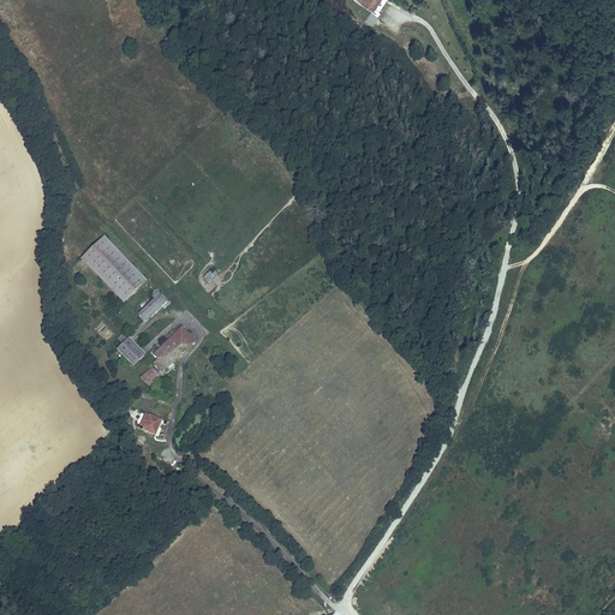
[(126,298),(147,276),(105,234),(84,255),(126,298)]
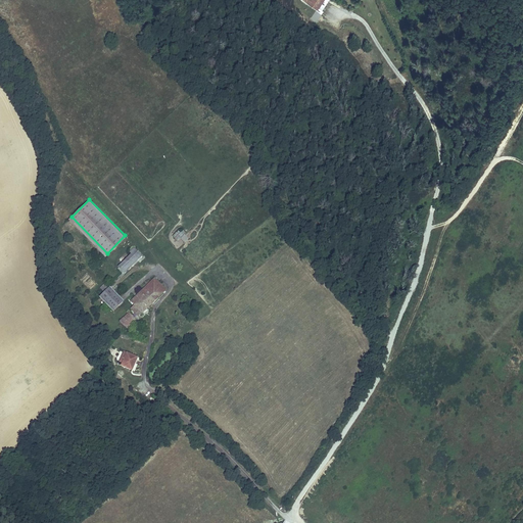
[(179,241),(181,239),(185,243),(190,237),(181,230),(174,237),(179,241)]
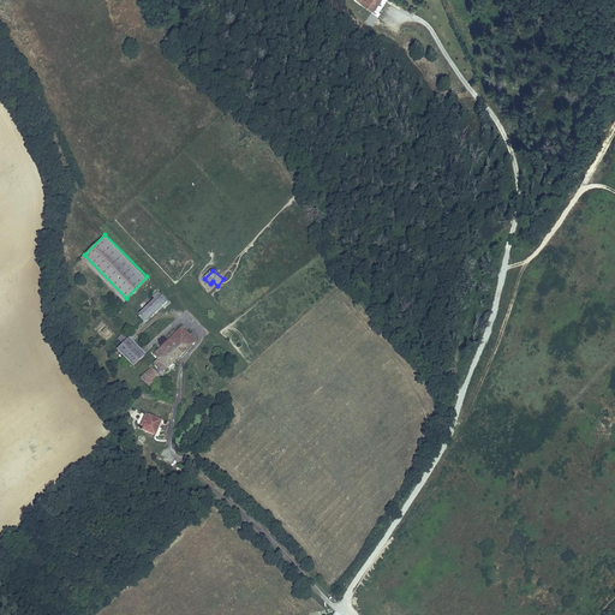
[(159,299),(142,315),(145,320),(162,304),(165,308),(169,302),(160,293),(156,297),(159,299)]
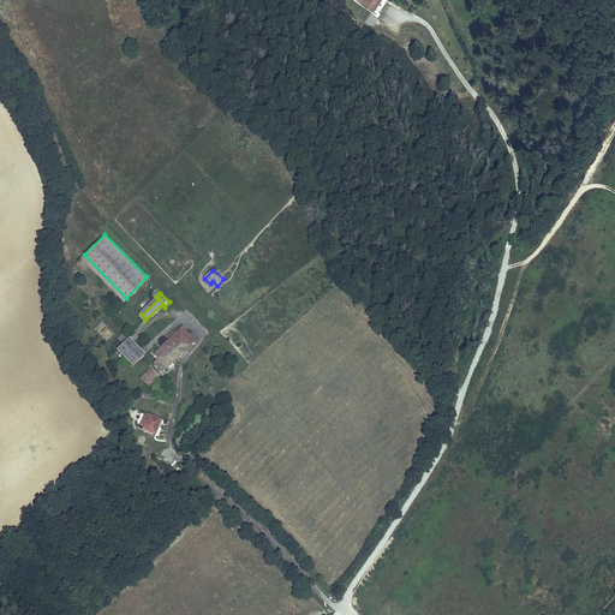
[(183,329),(154,356),(167,369),(179,358),(180,359),(185,354),(184,353),(195,342),(183,329)]
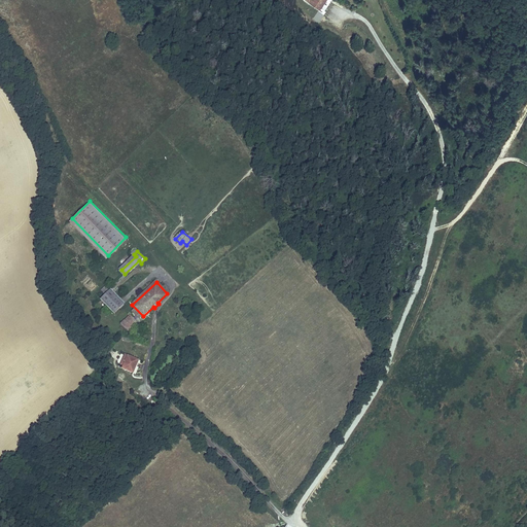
[(113,288),(108,283),(103,288),(108,292),(104,299),(117,313),(126,304),(112,289),(113,288)]
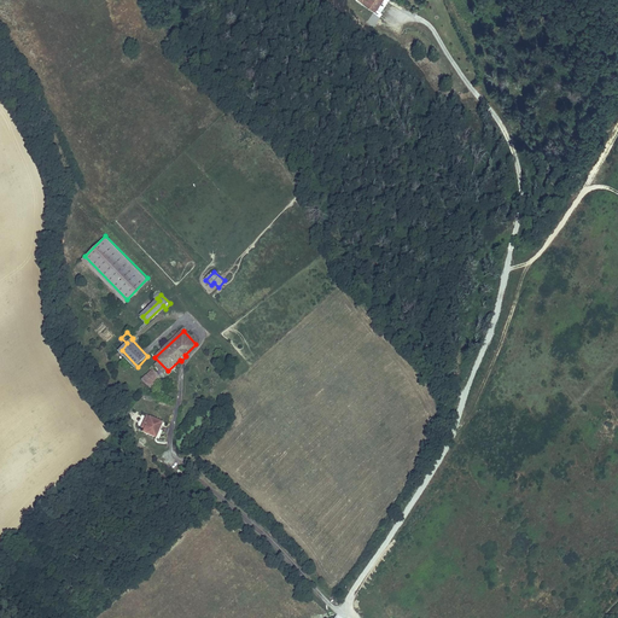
[(152,373),(143,383),(150,390),(161,379),(152,373)]
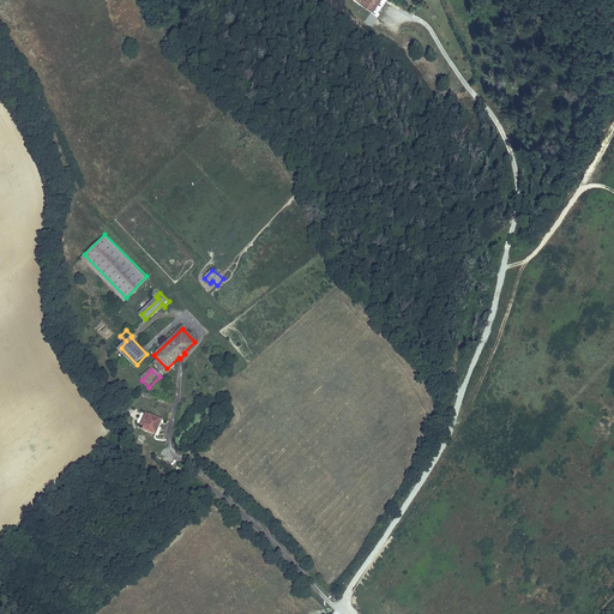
[(146,428),(143,435),(146,438),(149,433),(155,437),(158,438),(163,429),(145,419),(142,426),(146,428)]
